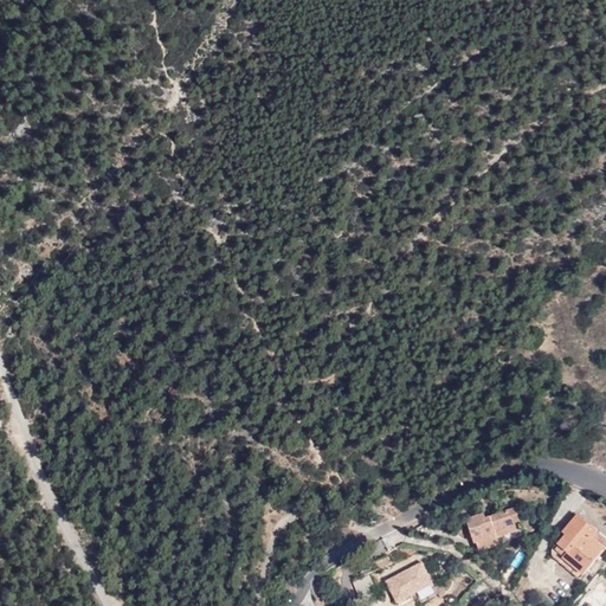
[(484,516),(465,521),(472,543),(476,542),(479,552),(524,537),(515,510),(485,520),(484,516)]
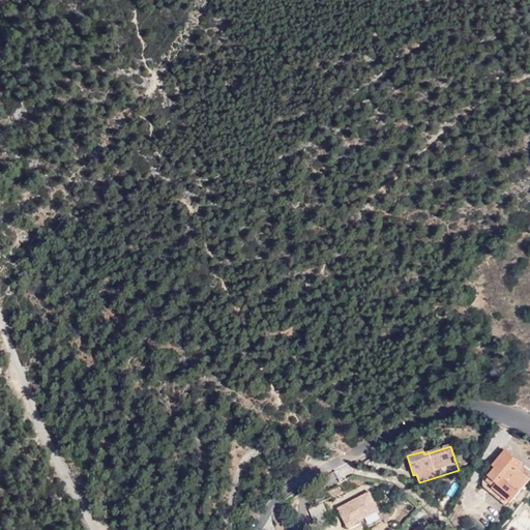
[(497,482),(494,487),(512,501),(529,477),(529,476),(518,468),(522,463),(504,449),(492,464),(495,466),(488,475),(497,482)]
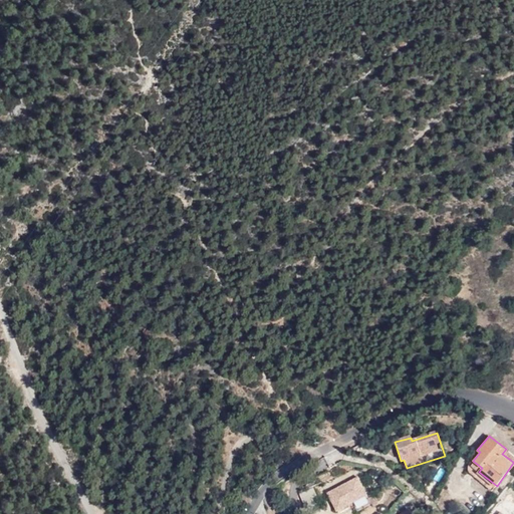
[(497,486),(479,472),(475,476),(494,490),(497,486)]
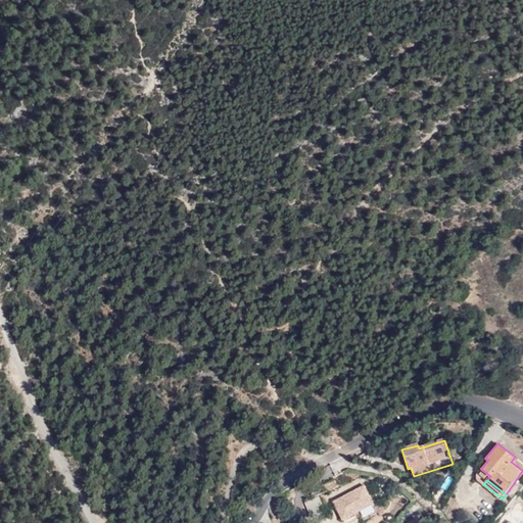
[(343,519),(374,503),(365,485),(334,502),(343,519)]
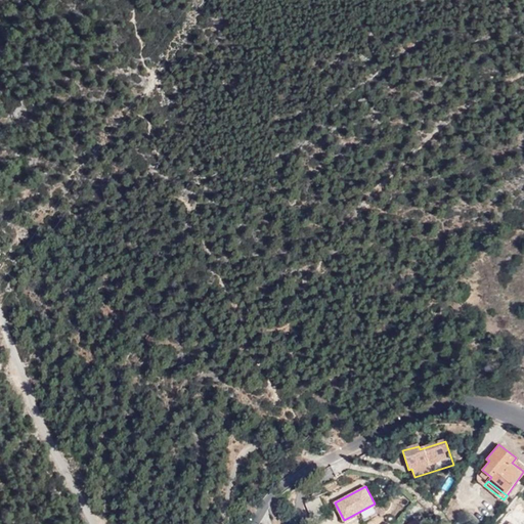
[(319,509),(315,500),(306,505),(310,514),(319,509)]
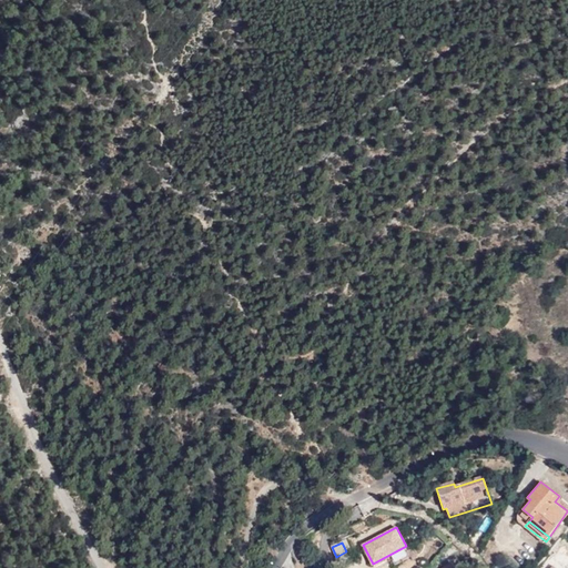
[(408,550),(413,558),(418,555),(414,547),(408,550)]
